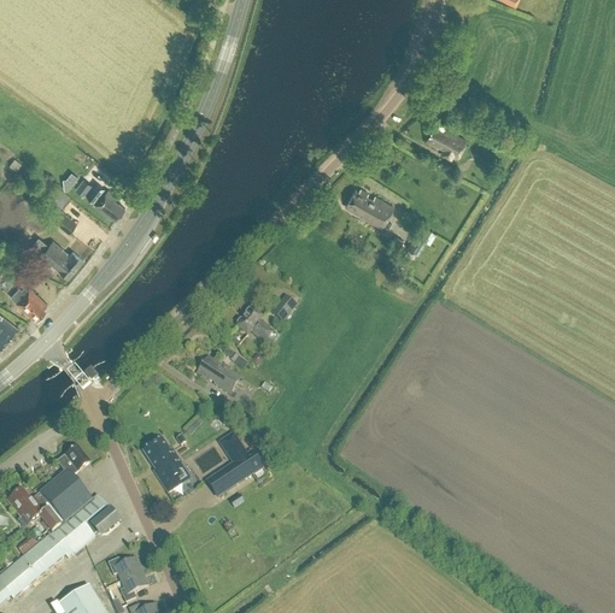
[(440,129),(443,124),(443,122),(440,121),(438,122),(435,125),(432,123),(425,137),(441,147),(439,151),(447,155),(450,152),(456,154),(466,137),(445,127),(443,130),(440,129)]
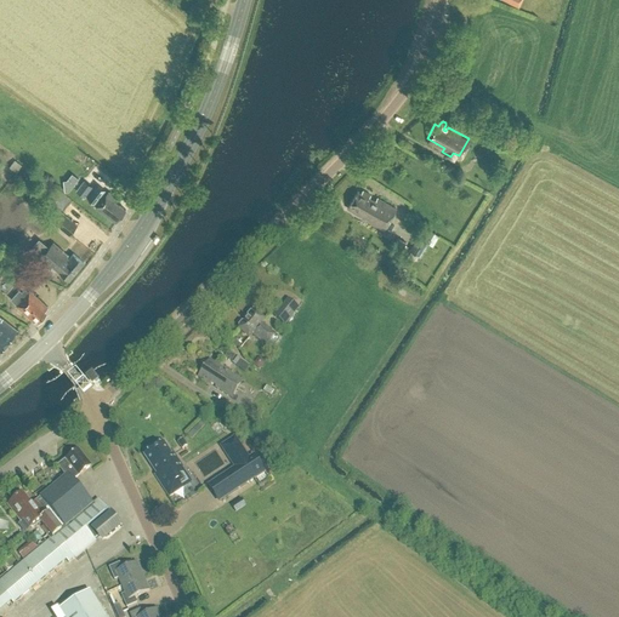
[(488,138),(495,142),(499,135),(492,131),(488,138)]
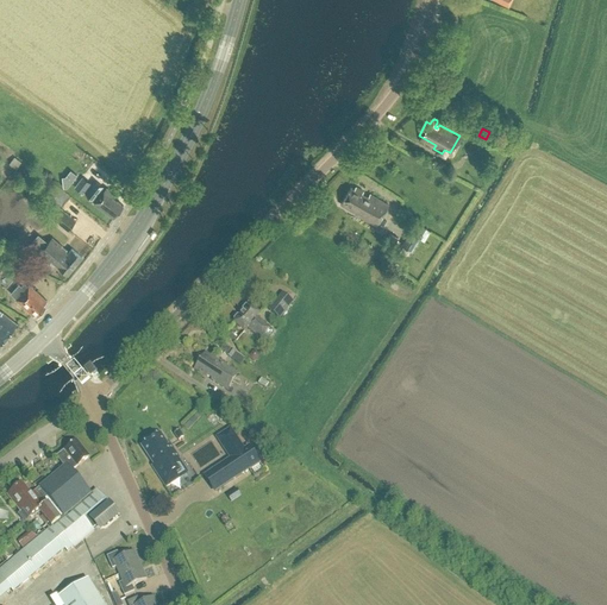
[(10,170),(18,158),(12,153),(2,164),(10,170)]
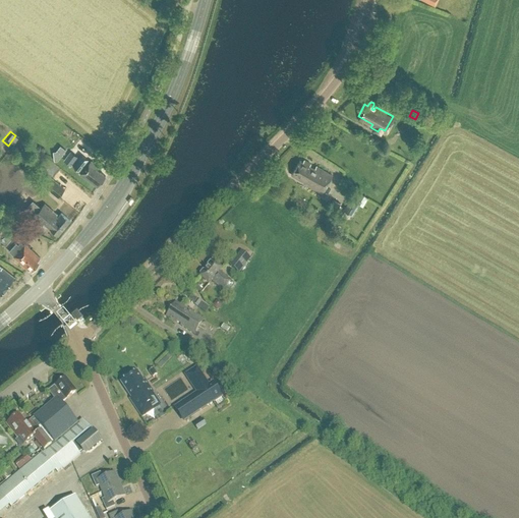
[(68,148),(62,157),(69,162),(75,153),(68,148)]
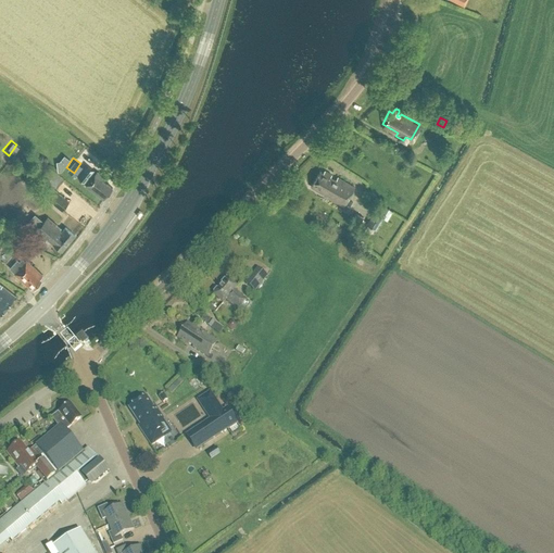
[(85,161),(76,173),(84,179),(92,167),(85,161)]
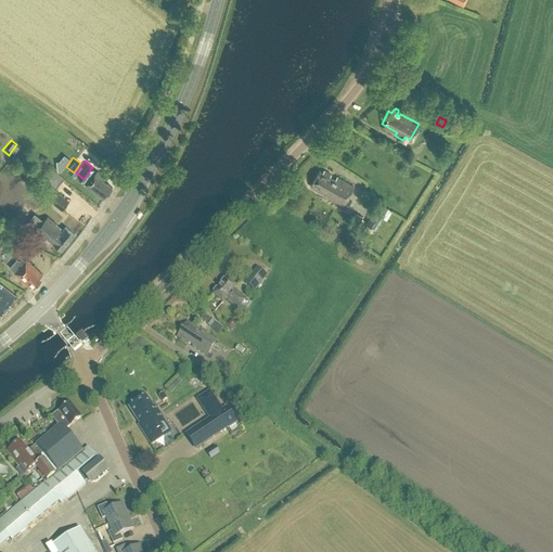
[(101,195),(110,183),(100,177),(102,174),(94,167),(84,182),(101,195)]
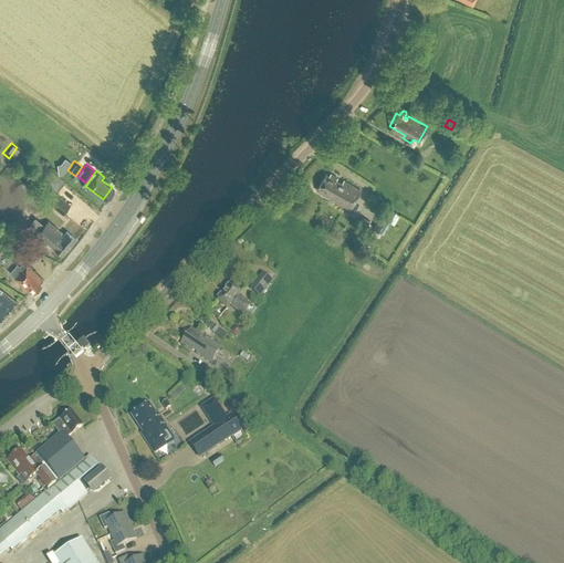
[(335,175),(329,170),(327,173),(324,170),(314,187),(331,197),(348,207),(358,187),(341,177),(340,180),(334,177),(335,175)]
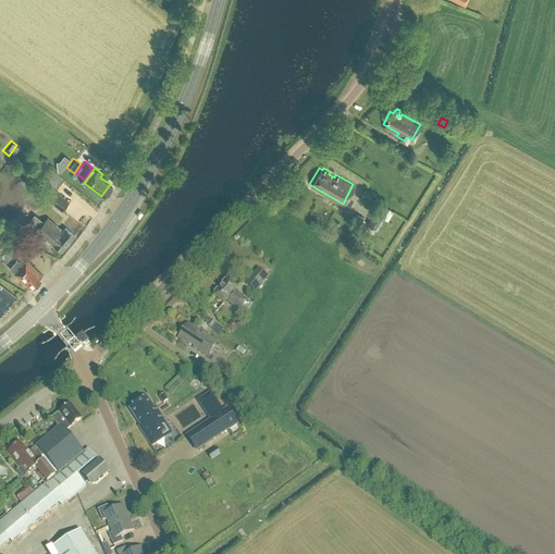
[(42,194),(60,207),(66,198),(50,185),(42,194)]
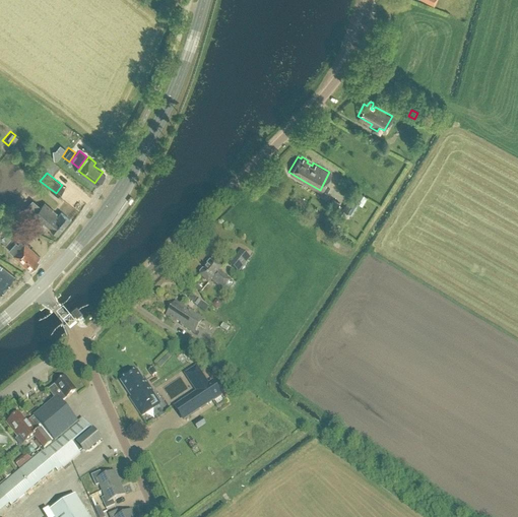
[(348,192),(340,206),(349,211),(358,197),(353,195),(348,192)]
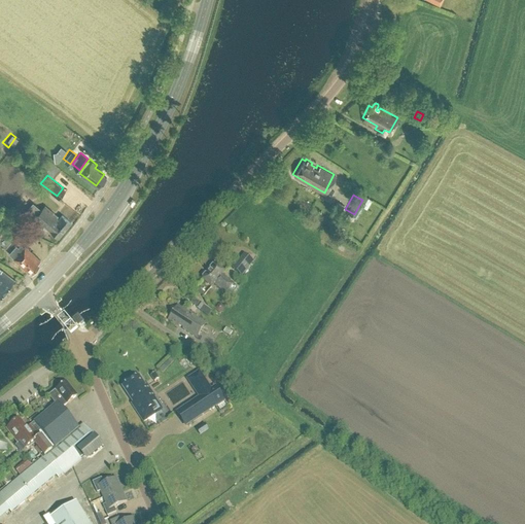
[(57,234),(69,219),(60,212),(58,215),(43,202),(38,207),(35,204),(27,212),(40,223),(41,221),(46,225),(57,234)]
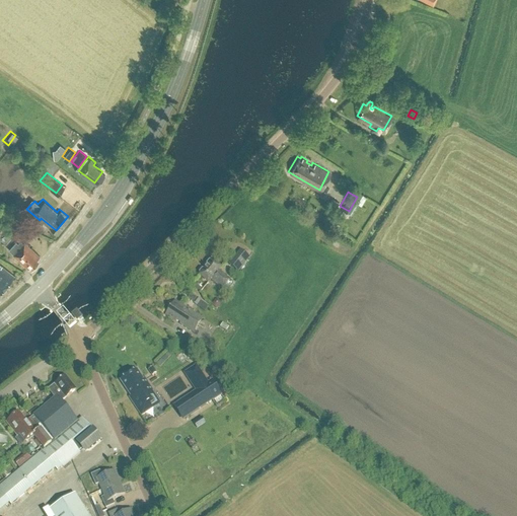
[(1,220),(0,222),(0,230),(16,238),(20,228),(1,220)]
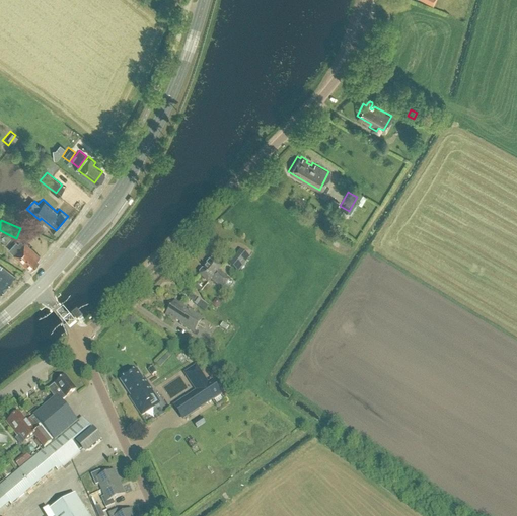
[(35,255),(38,252),(22,239),(19,243),(15,240),(11,245),(14,248),(11,251),(26,266),(28,264),(29,265),(37,258),(35,255)]
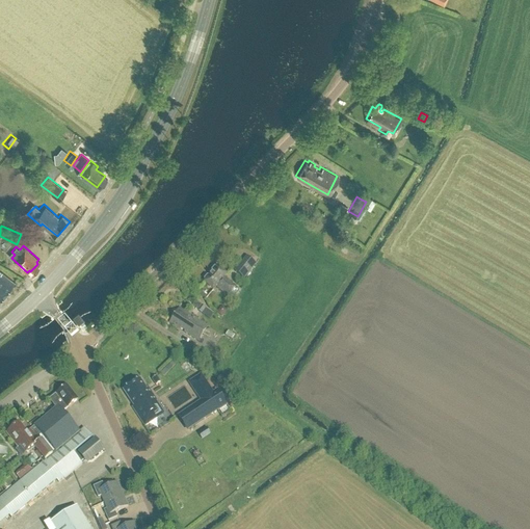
[(245,256),(233,270),(241,276),(242,278),(245,273),(244,272),(254,262),(245,256)]
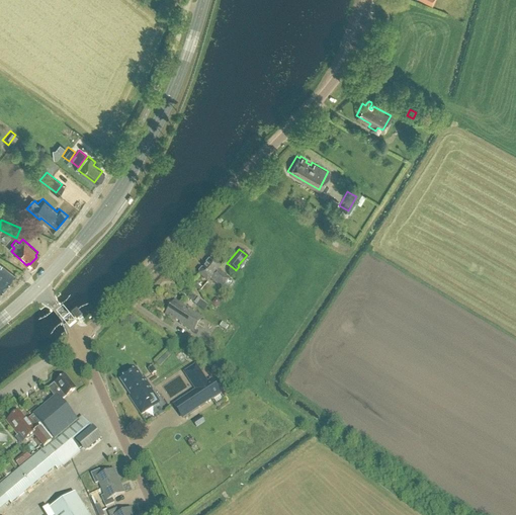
[(1,251),(0,252),(0,259),(14,274),(18,269),(1,251)]
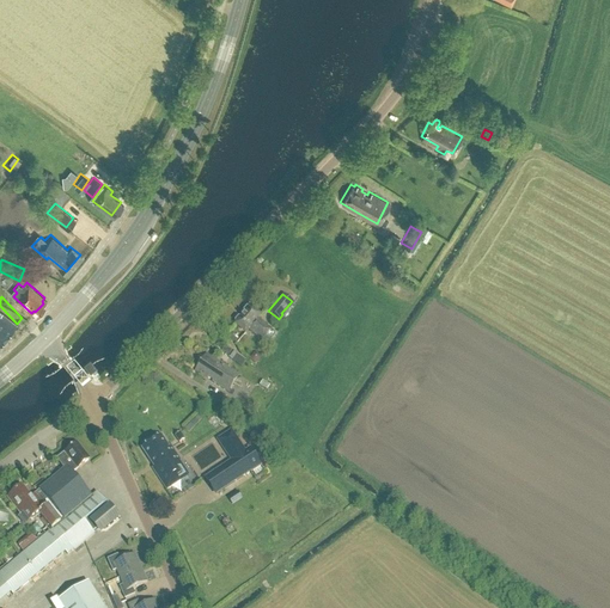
[(258,314),(248,305),(248,306),(244,306),(242,309),(242,312),(238,317),(236,317),(233,320),(235,323),(233,324),(243,333),(246,329),(258,339),(268,327),(256,317),(258,314)]
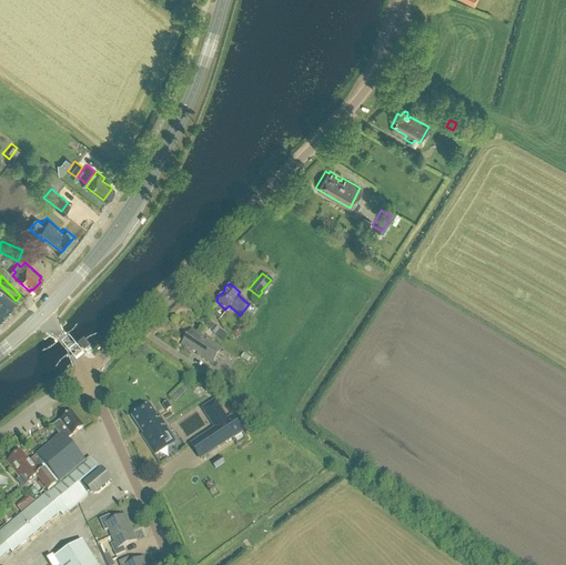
[(0,315),(12,299),(0,289),(0,315)]
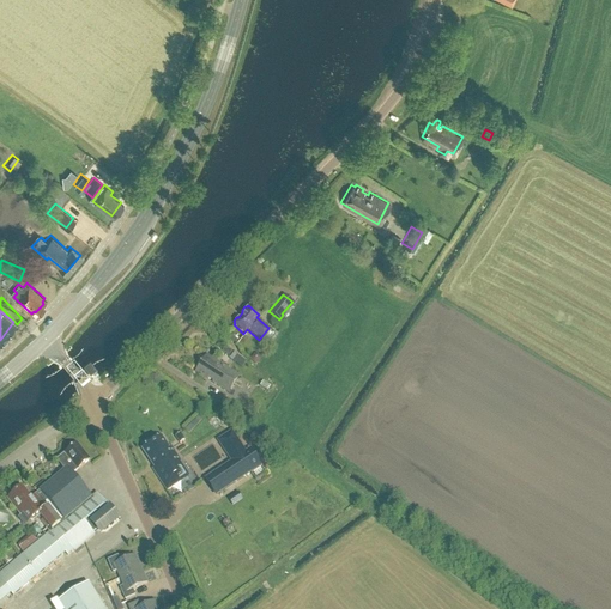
[(227,335),(235,341),(239,338),(230,330),(227,335)]
